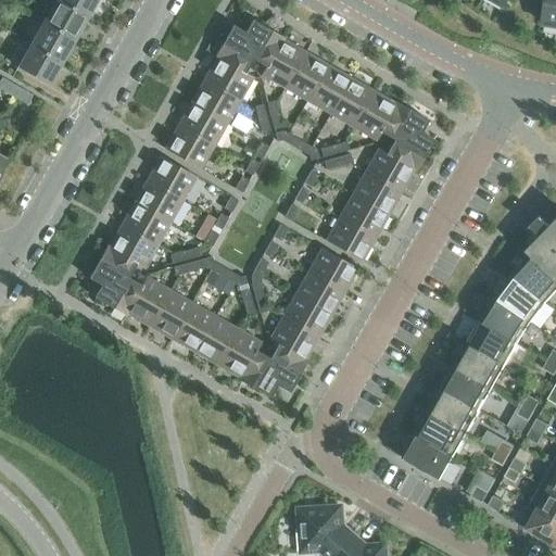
[(88,16),(60,0),(53,0),(42,21),(75,38),(88,16)]
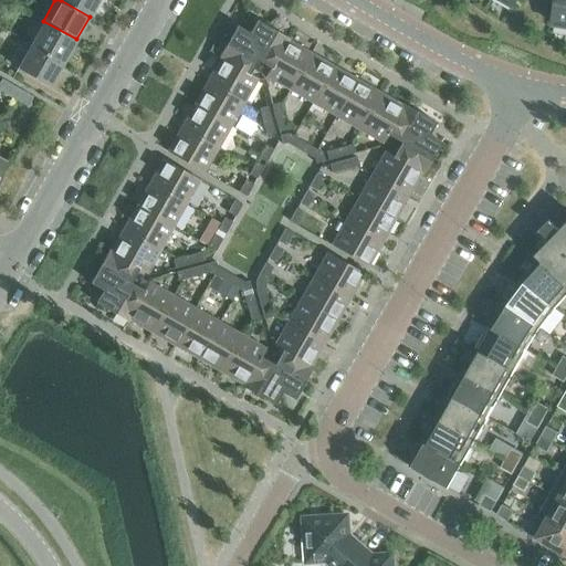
[(61,0),(90,17),(98,0),(61,0)]
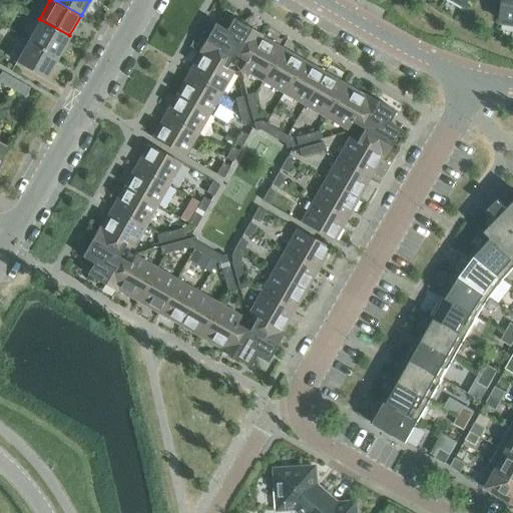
[(512,23),(512,0),(503,0),(500,22),(512,23)]
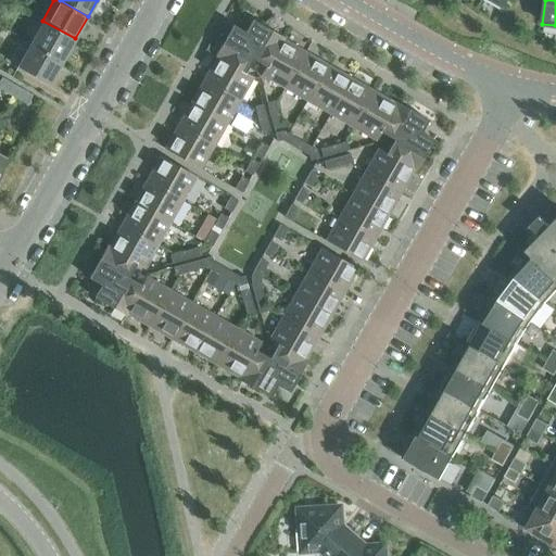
[(252,59),(265,66),(266,67),(282,39),(283,38),(252,20),(244,32),(252,59)]
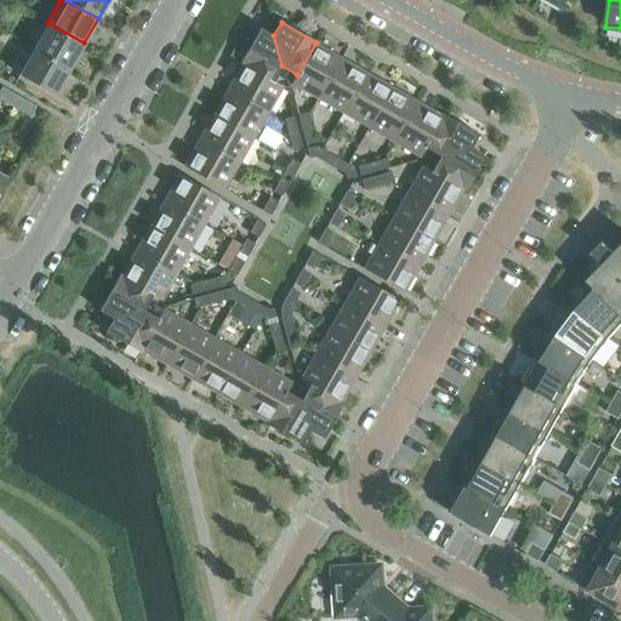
[(47,23),(33,47),(69,68),(84,43),(47,23)]
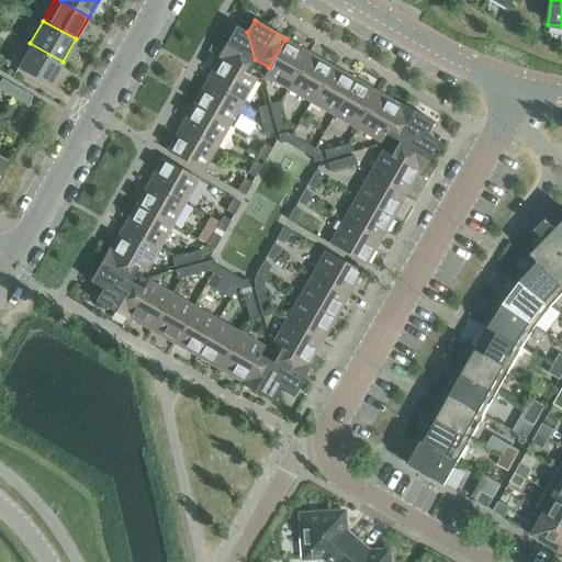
[(218,58),(247,74),(247,72),(255,59),(247,32),(235,25),(216,57),(218,58)]
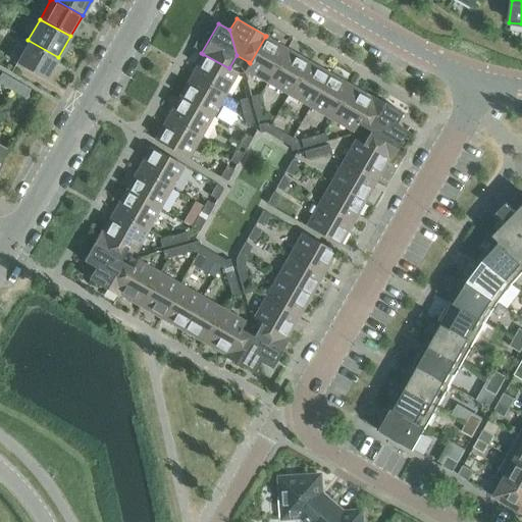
[(249,62),(245,70),(267,83),(268,81),(285,49),(265,37),(250,63),(249,62)]
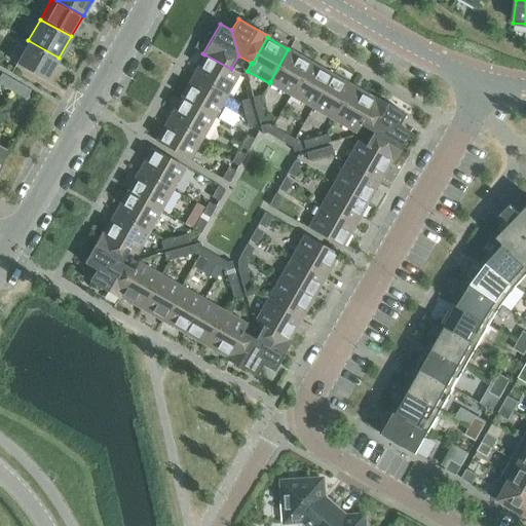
[(45,80),(59,58),(28,40),(15,63),(45,80)]
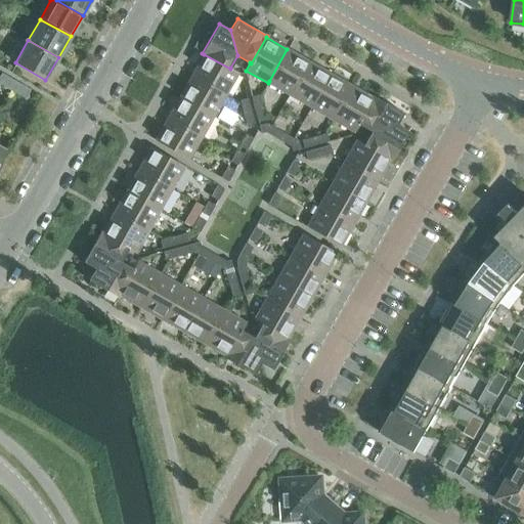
[(287,49),(269,81),(268,83),(290,95),(308,61),(287,49)]
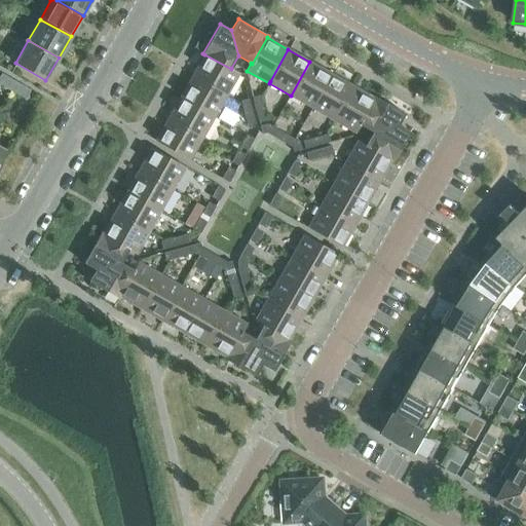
[(204,54),(192,75),(226,95),(239,73),(231,68),(231,69),(204,54)]
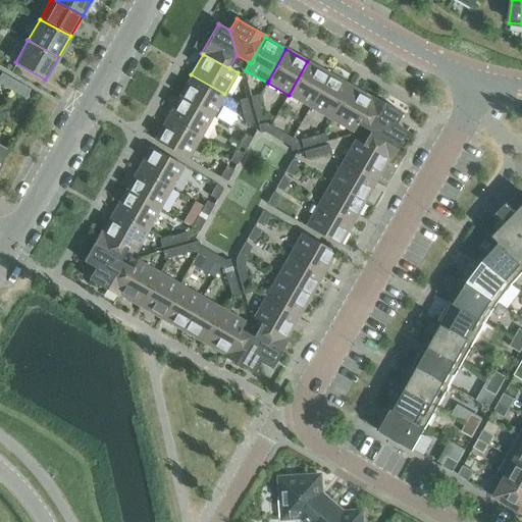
[(289,95),(309,107),(328,73),(307,61),(289,95)]
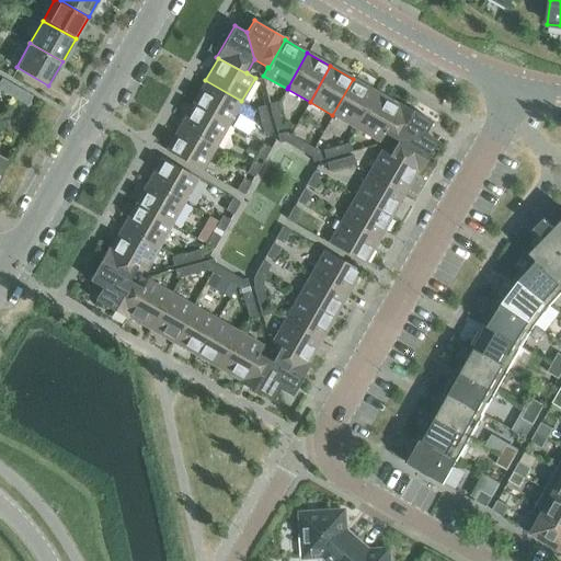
[(16,87),(1,79),(0,80),(0,91),(10,96),(16,87)]
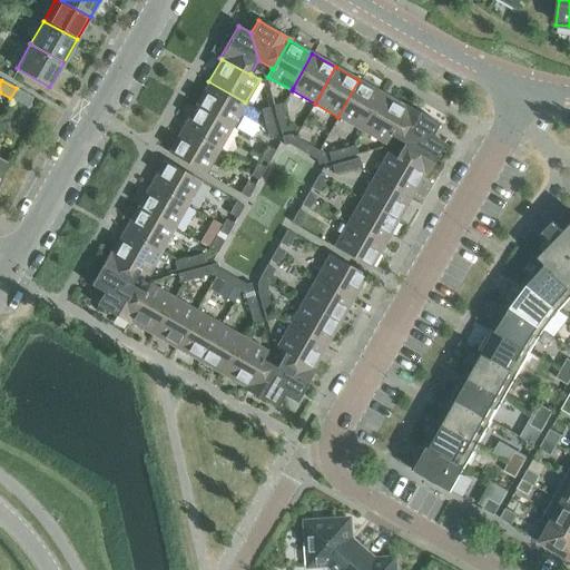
[(337,117),(361,130),(382,94),(359,80),(337,117)]
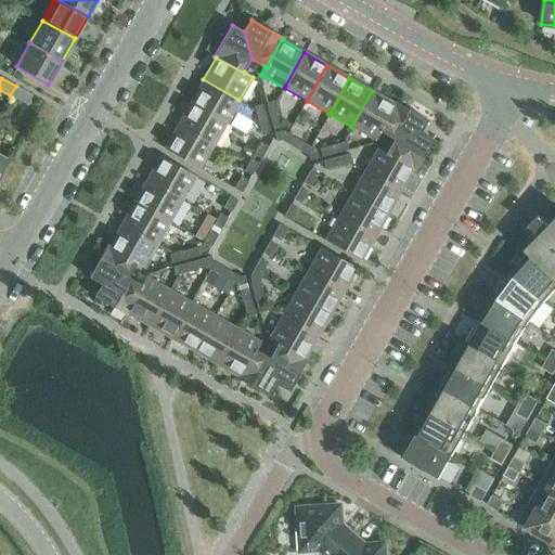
[(226,123),(239,100),(203,79),(190,102),(226,123)]
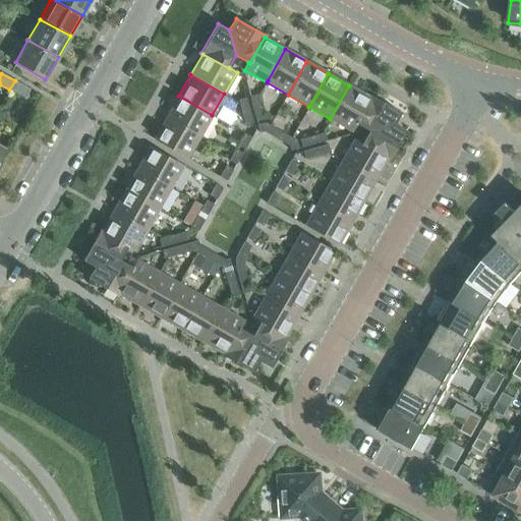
[(31,90),(15,80),(9,90),(24,99),(31,90)]
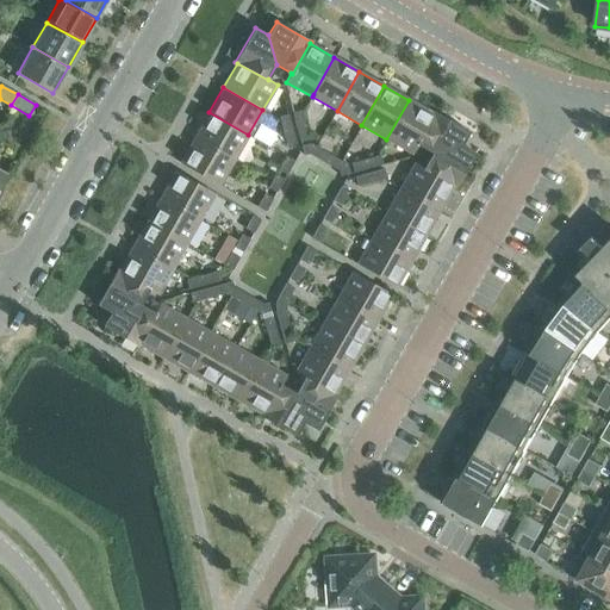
[(409,100),(386,139),(412,154),(417,145),(416,144),(434,113),(433,113),(409,100)]
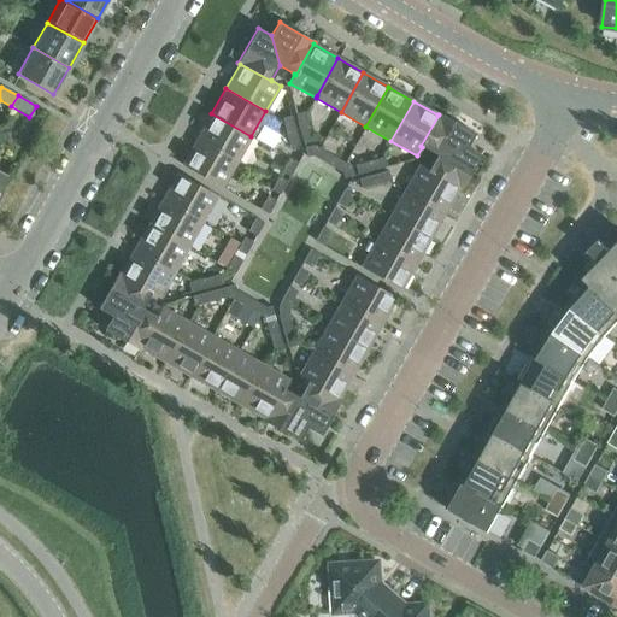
[(438,115),(439,115),(421,146),(422,147),(436,154),(466,147),(475,133),(439,112),(438,115)]
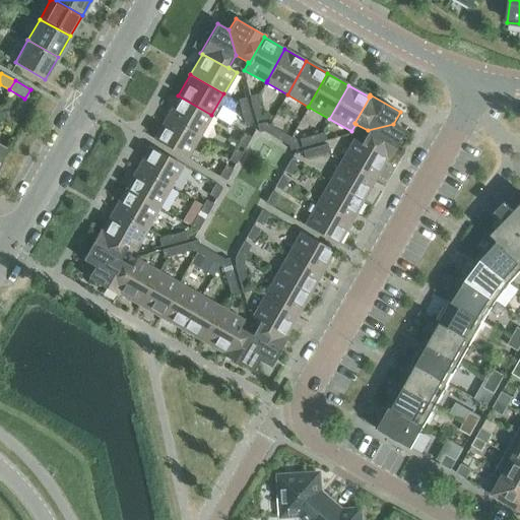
[(178,95),(167,117),(200,136),(211,115),(178,95)]
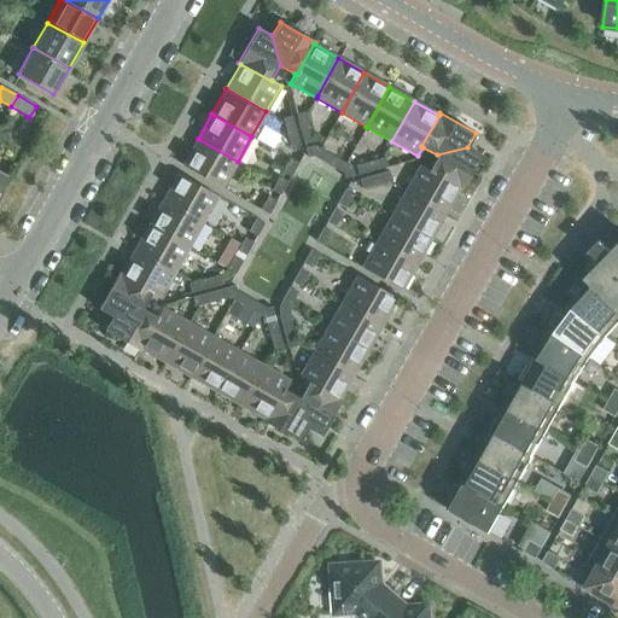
[(297,116),(301,129),(308,127),(304,114),(297,116)]
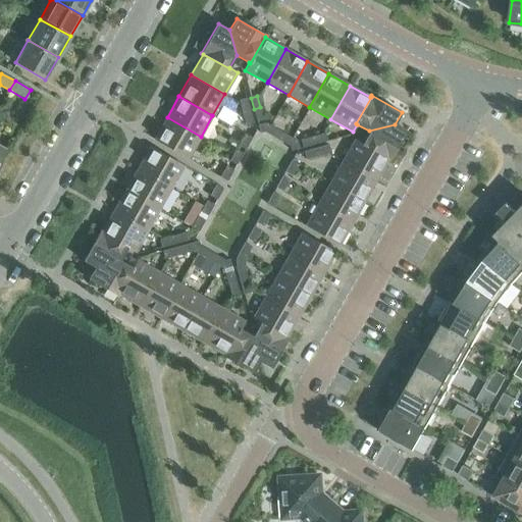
[(239,101),(242,113),(249,111),(245,99),(239,101)]
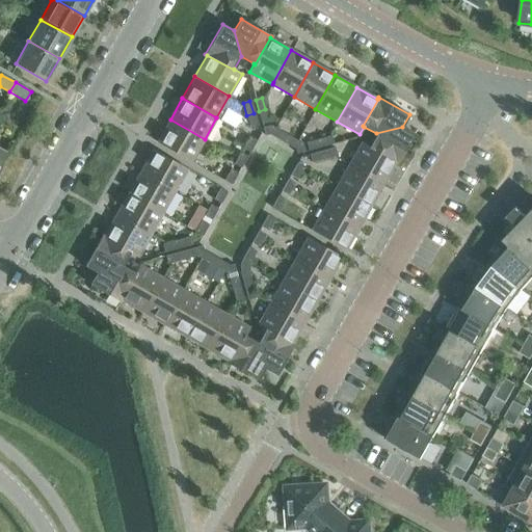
[(265,109),(259,111),(262,123),(268,122),(265,109)]
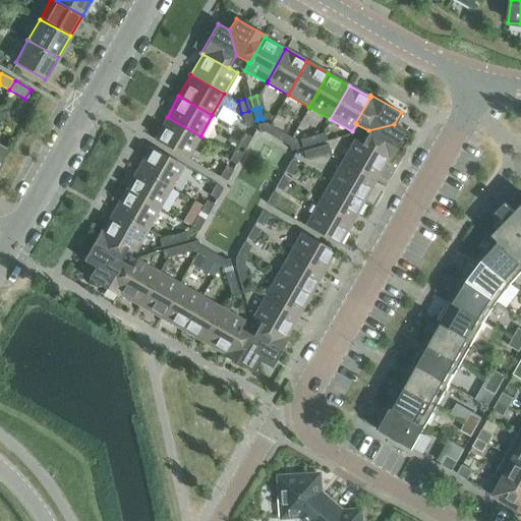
[(251,122),(248,111),(241,113),(245,124),(251,122)]
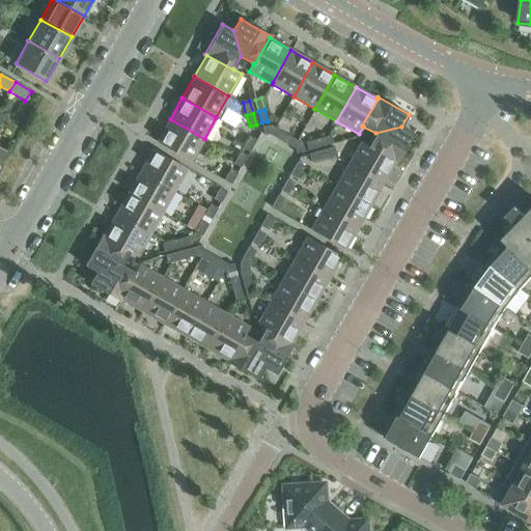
[(204,139),(170,119),(157,142),(191,162),(204,139)]
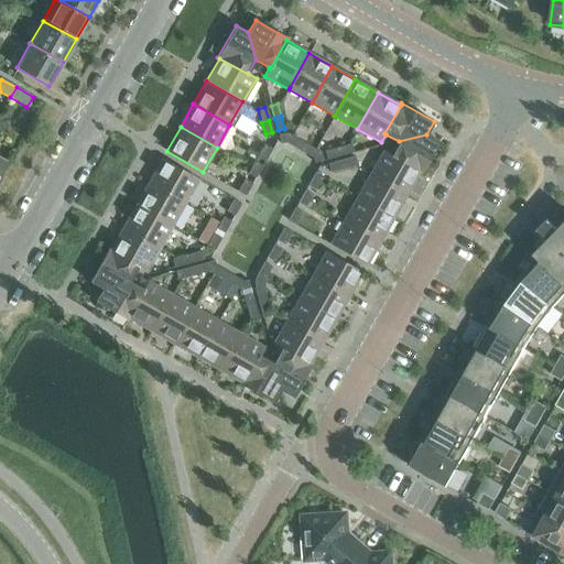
[(288,143),(292,136),(288,133),(279,136),(281,143),(285,142),(288,143)]
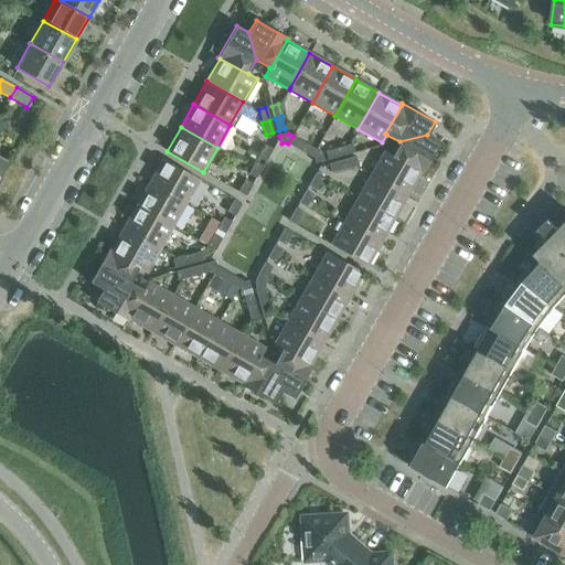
[(400,141),(392,156),(420,172),(419,172),(422,173),(440,141),(427,135),(400,141)]
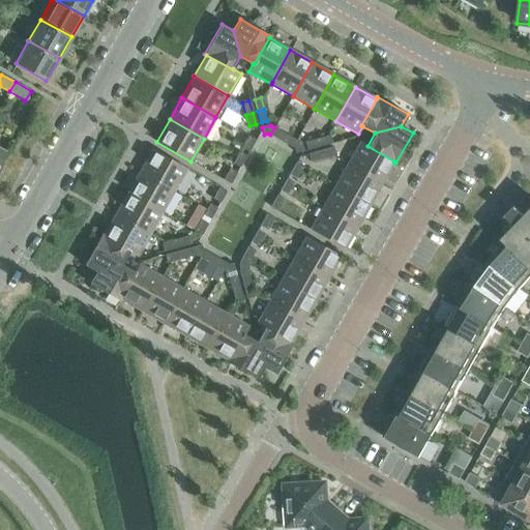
[(296,141),(274,127),(270,135),(292,147),(296,141)]
